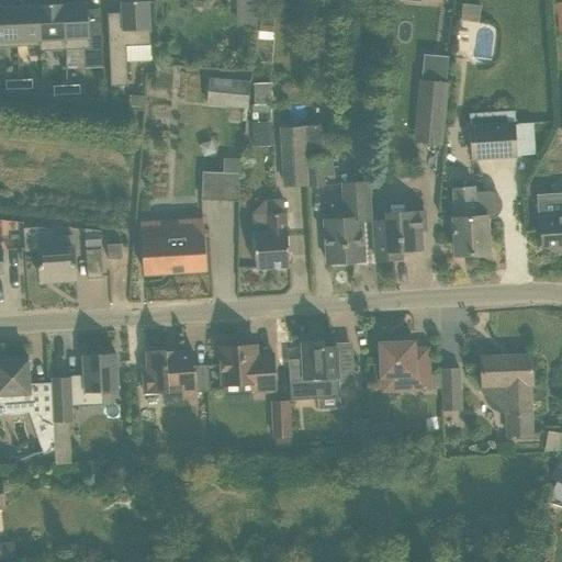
[(126,46),(150,45),(148,1),(144,1),(144,0),(131,0),(131,1),(122,2),(122,13),(108,13),(111,87),(127,86),(126,46)]
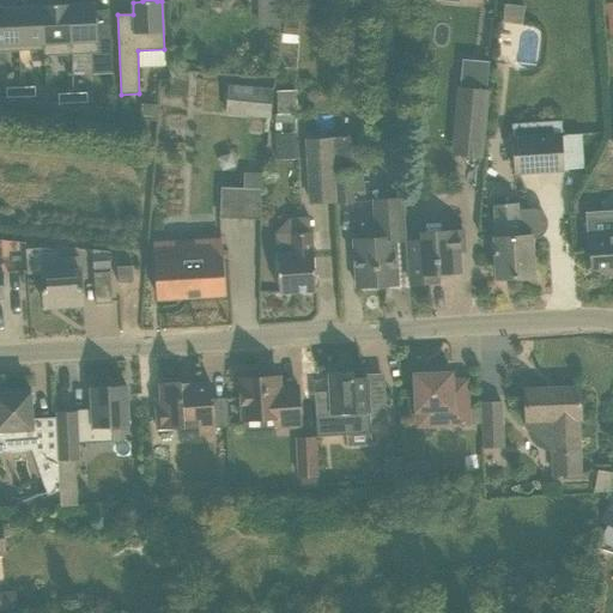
[(68,5),(71,54),(98,53),(96,4),(68,5)]
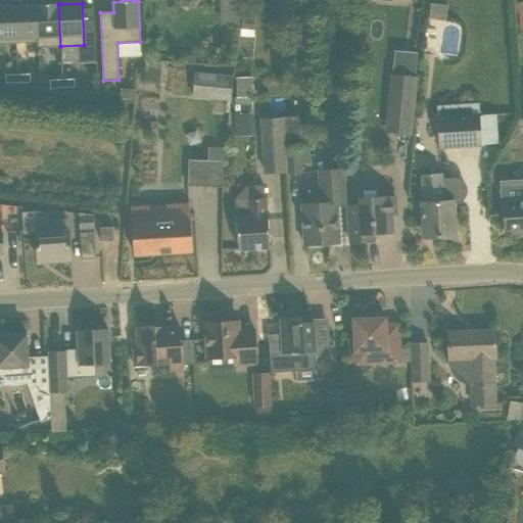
[(37,5),(38,43),(38,47),(60,46),(58,4),(37,5)]
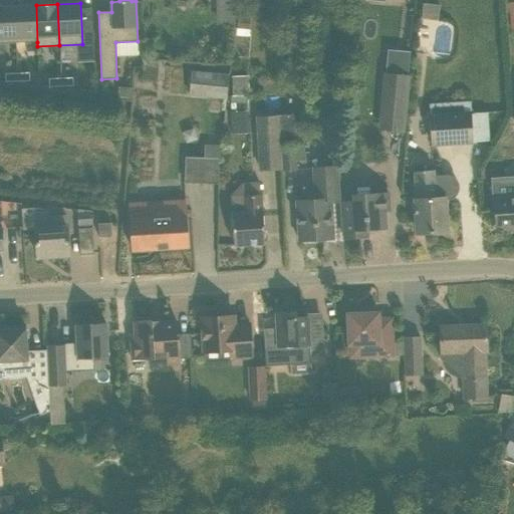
[(16,43),(37,42),(36,5),(14,6),(16,43)]
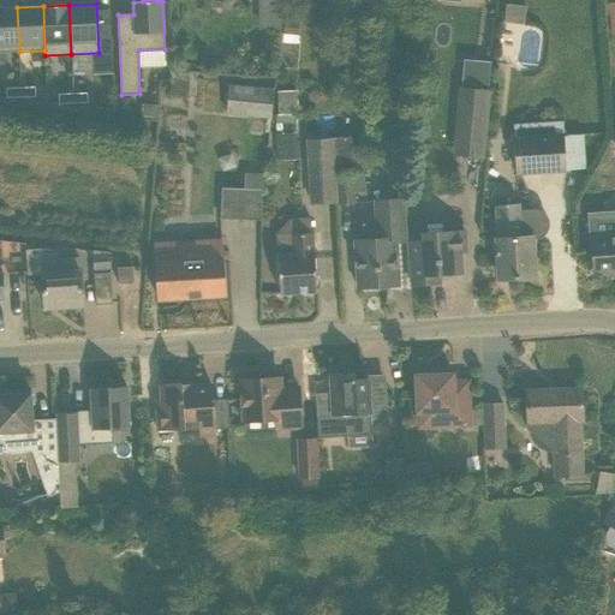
[(17,7),(0,7),(0,52),(19,52),(17,7)]
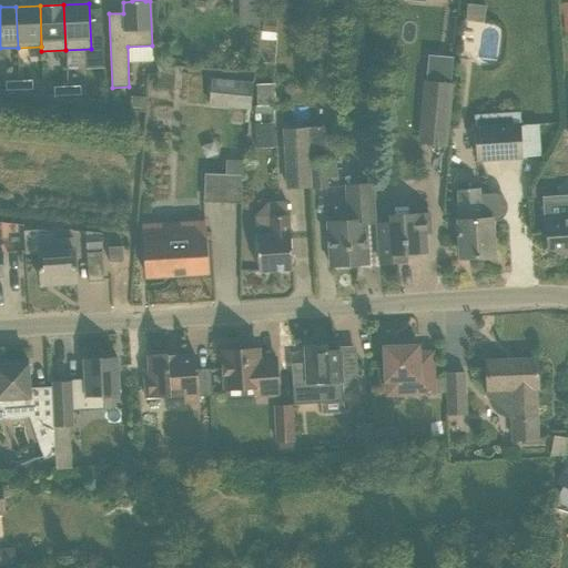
[(262,32),(275,33),(276,20),(262,19),(262,32)]
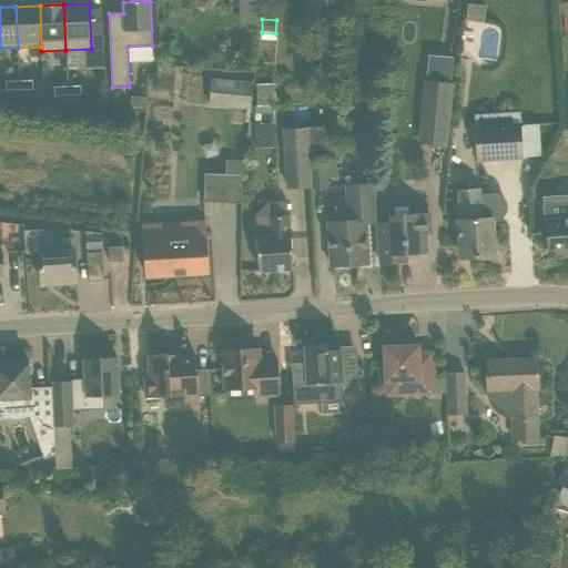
[(251,109),(253,82),(212,79),(210,105),(251,109)]
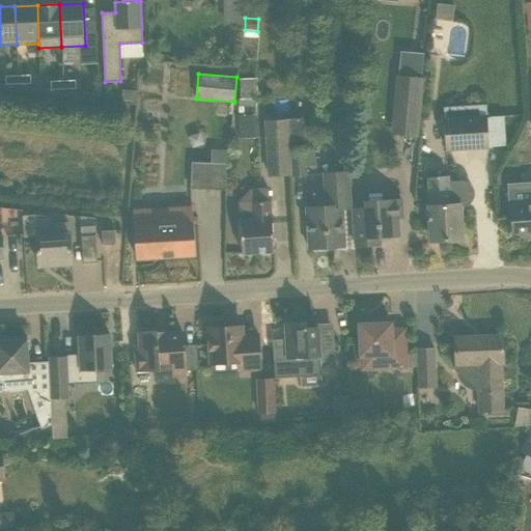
[(30,75),(18,76),(19,84),(31,84),(30,75)]
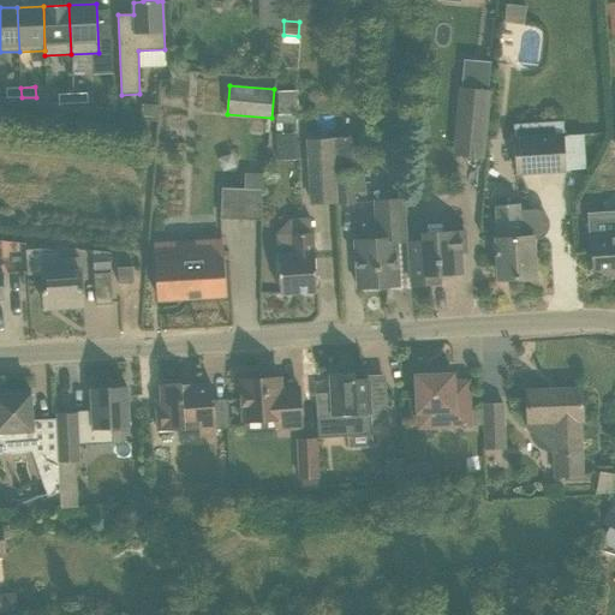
[(7,99),(22,97),(21,88),(6,88),(7,99)]
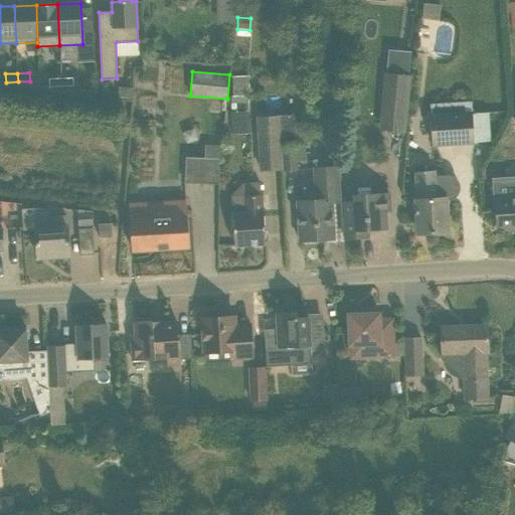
[(384,73),(378,130),(405,133),(410,76),(384,73)]
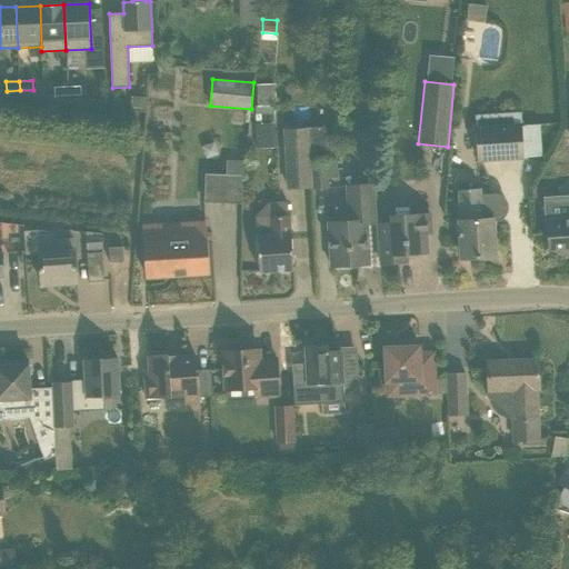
[(68,87),(68,96),(81,95),(81,86),(68,87)]
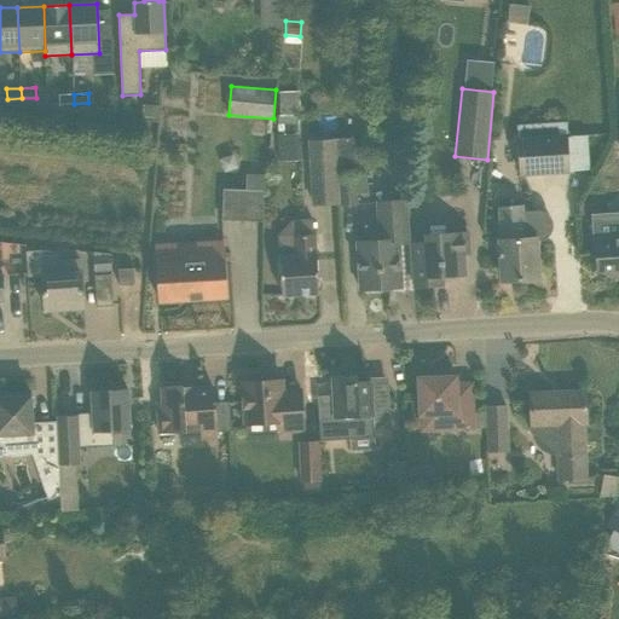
[(74,104),(74,94),(59,94),(59,104),(74,104)]
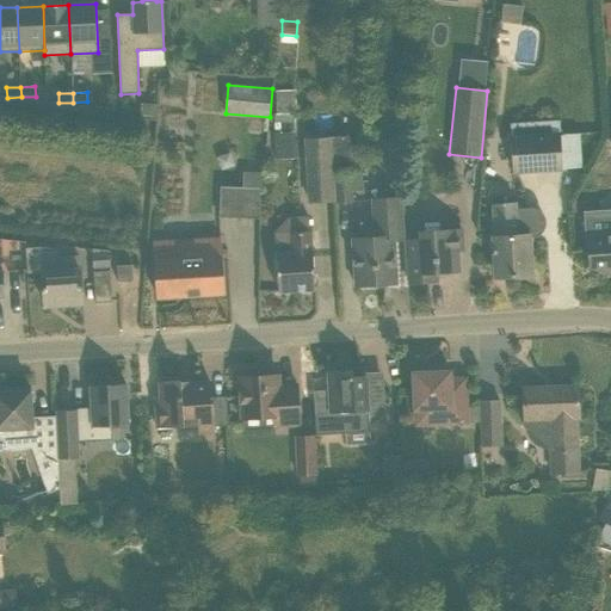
[(276,115),(294,115),(296,115),(295,97),(276,97),(276,115)]
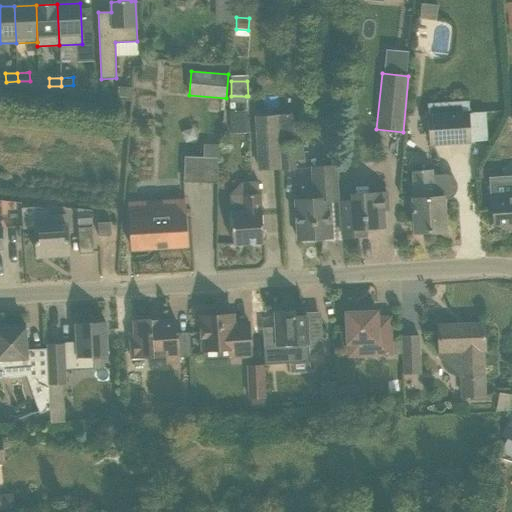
[(130,87),(118,86),(117,97),(129,98),(130,87)]
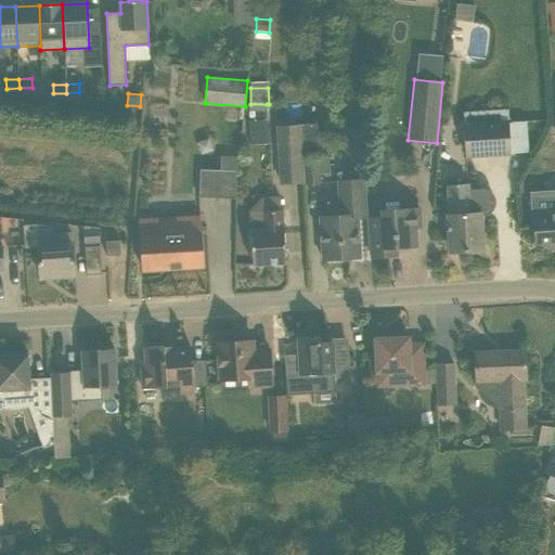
[(466,157),(511,154),(508,123),(507,110),(463,112),(466,157)]
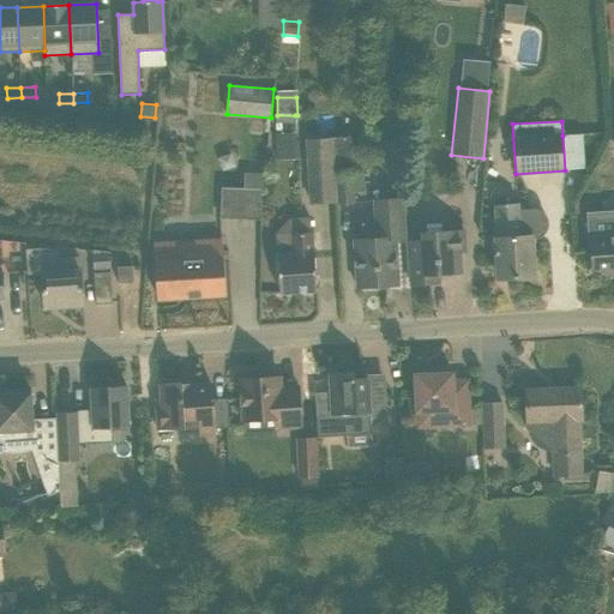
[(276,158),(292,157),(290,131),(275,132),(276,158)]
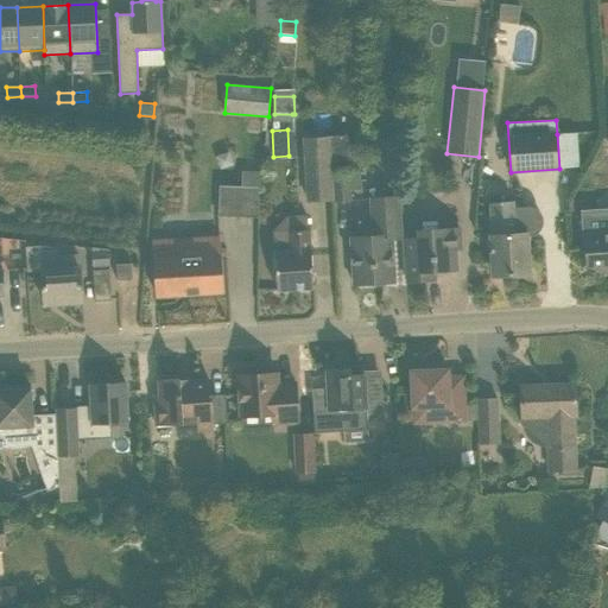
[(305,203),(335,201),(334,171),(360,169),(359,143),(347,144),(347,135),(302,138),(305,203)]
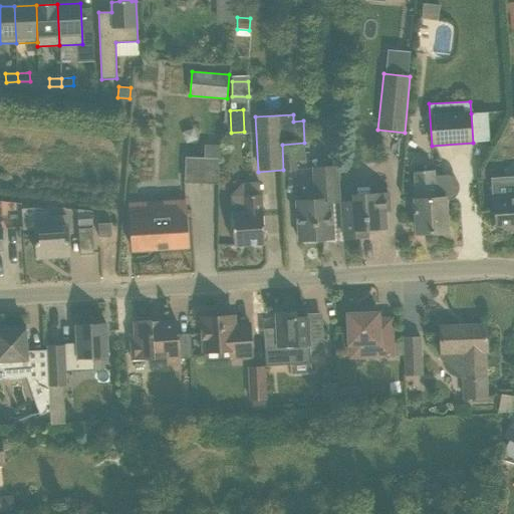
[(295,160),(305,160),(304,143),(282,145),(283,170),(296,170),(295,160)]
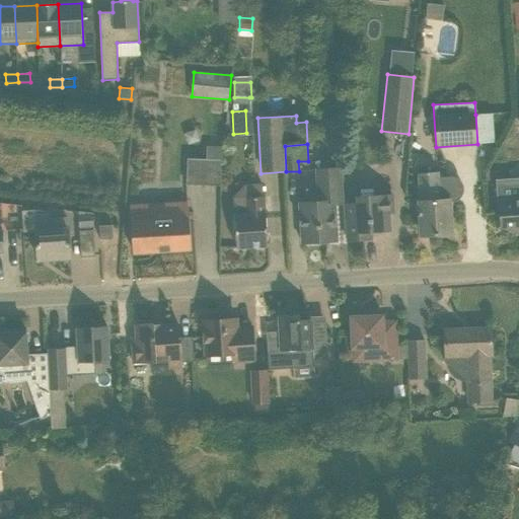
[(220,187),(221,166),(222,146),(208,146),(207,158),(187,158),(186,184),(220,187)]
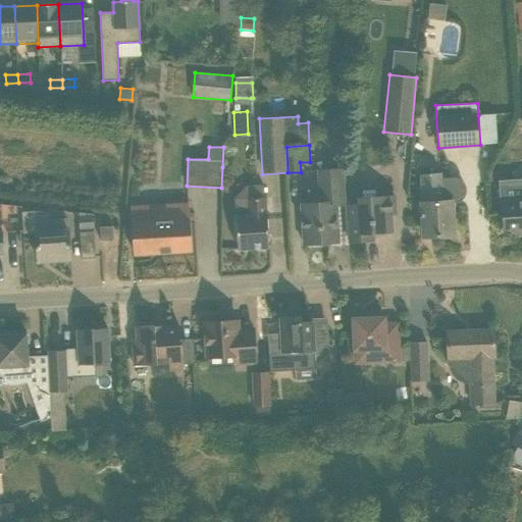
[(338,243),(336,203),(345,203),(343,168),(317,169),(319,203),(301,204),(304,245),(338,243)]
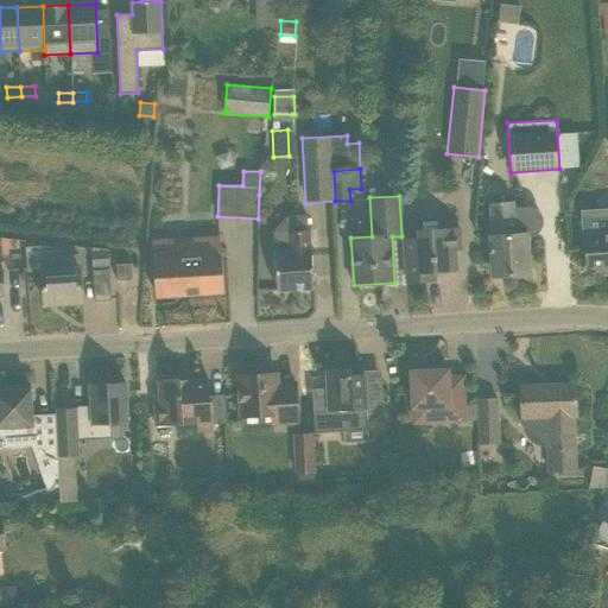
[(491,236),(493,277),(530,274),(527,235),(532,235),(537,233),(540,228),(543,223),(542,219),(539,214),(536,210),(531,208),(514,208),(513,201),(489,202),(492,236),(491,236)]
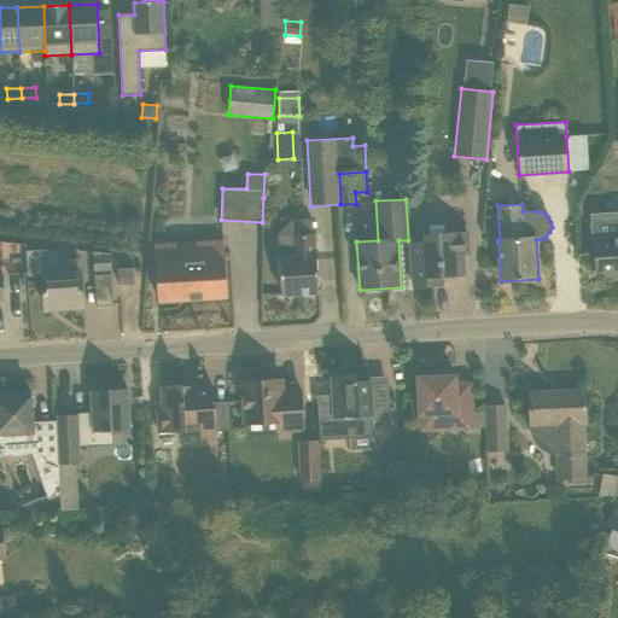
[(617,211),(589,214),(592,242),(595,242),(596,275),(616,274),(617,278),(617,277),(617,211)]
